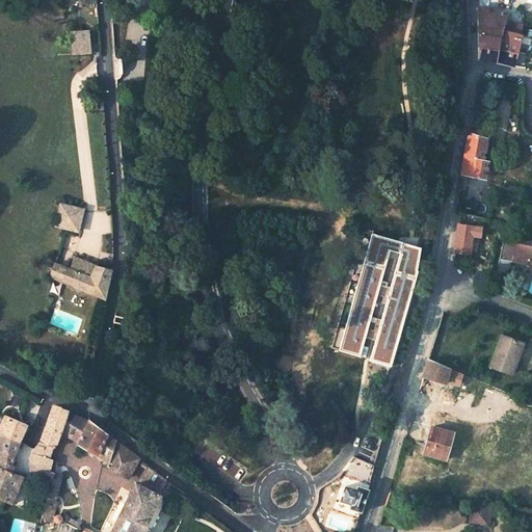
[(497,62),(513,65),(517,47),(529,50),(531,37),(531,36),(503,30),(507,14),(498,12),(478,15),(478,59),(487,60),(497,62)]
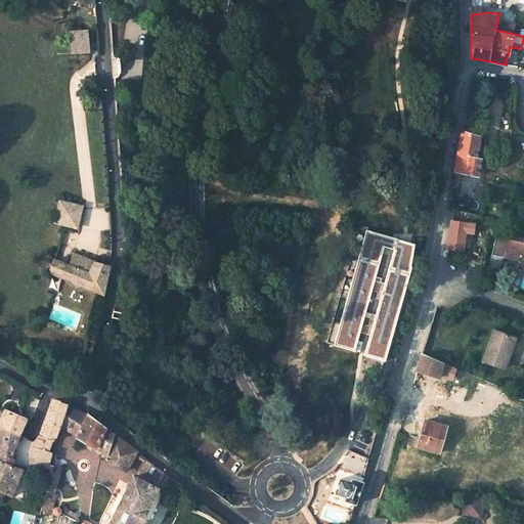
[(70,28),(72,51),(88,50),(86,27),(70,28)]
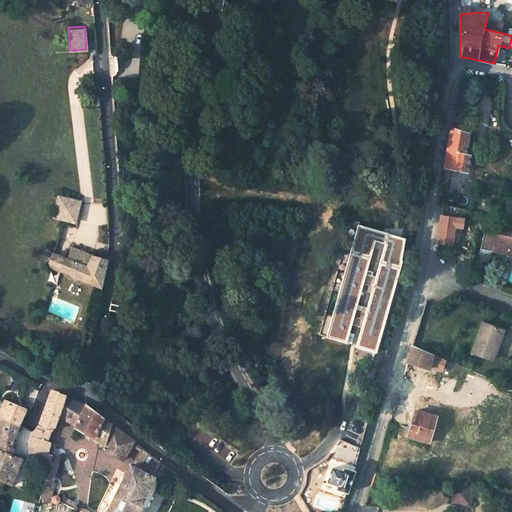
[(450,130),(444,166),(466,170),(470,154),(474,156),(479,136),(470,134),(468,141),(464,140),(466,131),(455,129),(450,130)]
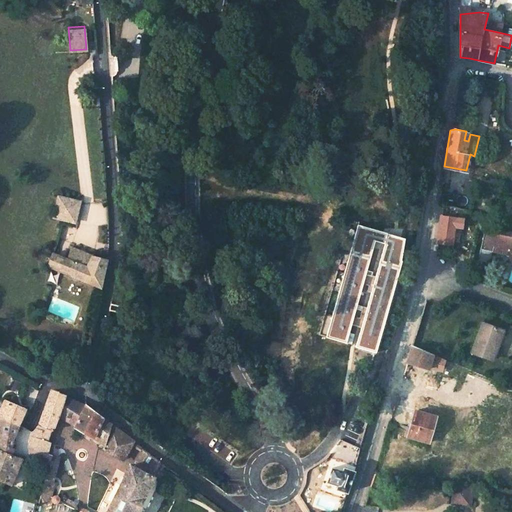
[(56,195),(50,219),(74,225),(80,200),(56,195)]
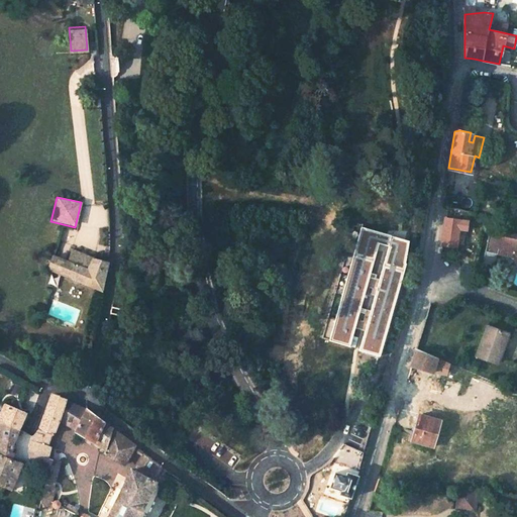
[(498,219),(486,217),(484,225),(497,227),(498,219)]
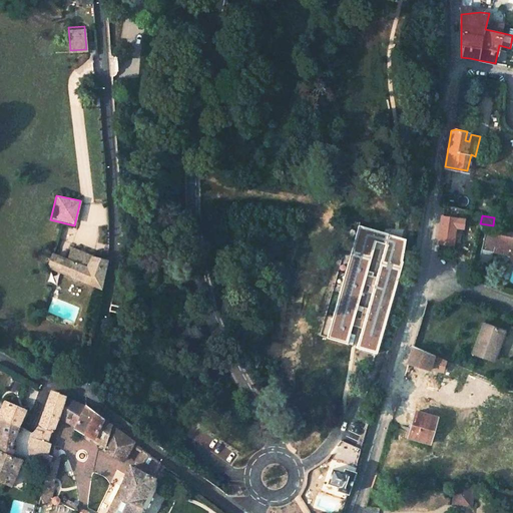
[(441,216),(439,234),(452,236),(454,218),(441,216)]
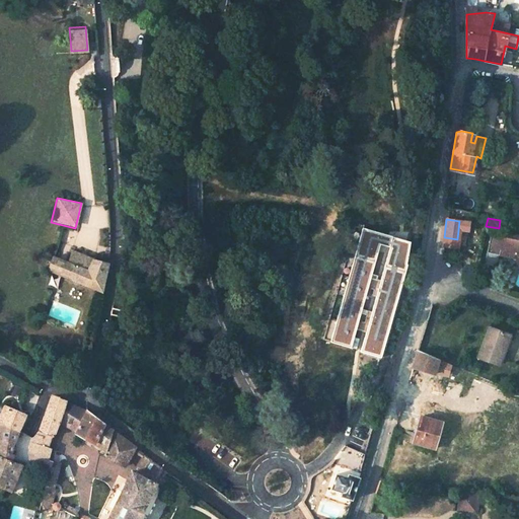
[(518,236),(492,231),(489,243),(504,246),(503,249),(518,254),(518,236)]
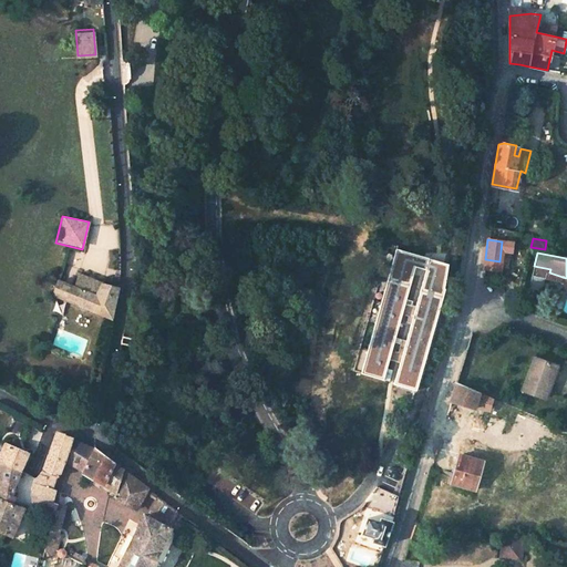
[(50,295),(110,318),(117,284),(80,271),(75,284),(58,277),(50,295)]
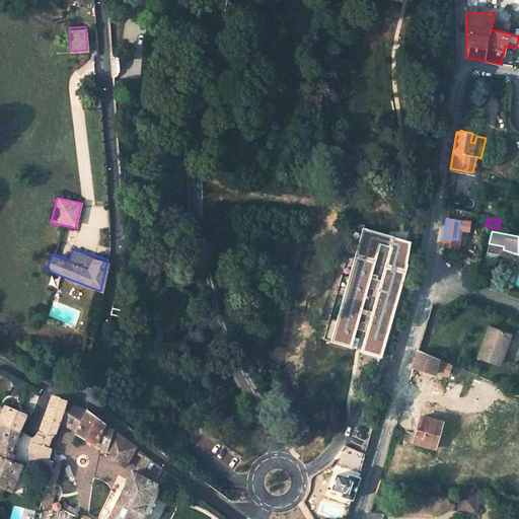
[(518,254),(503,249),(502,254),(518,258),(518,254)]
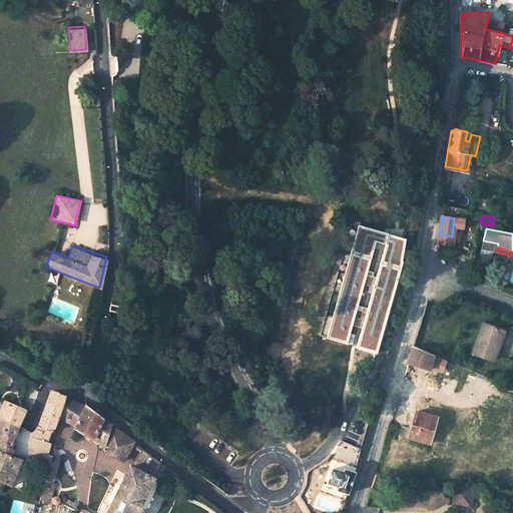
[(120,314),(122,307),(109,304),(107,311),(120,314)]
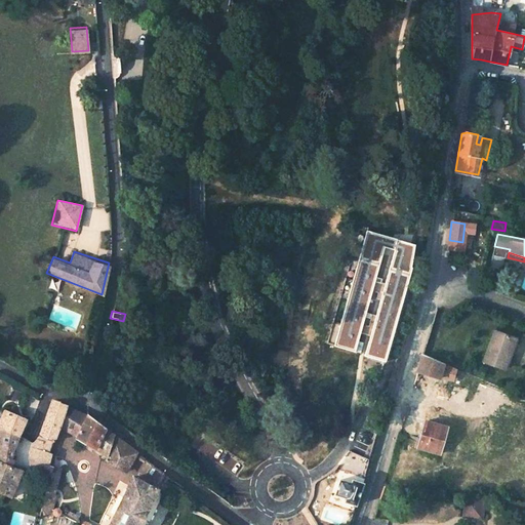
[(482,362),(503,369),(510,352),(506,350),(511,335),(493,330),(482,362)]
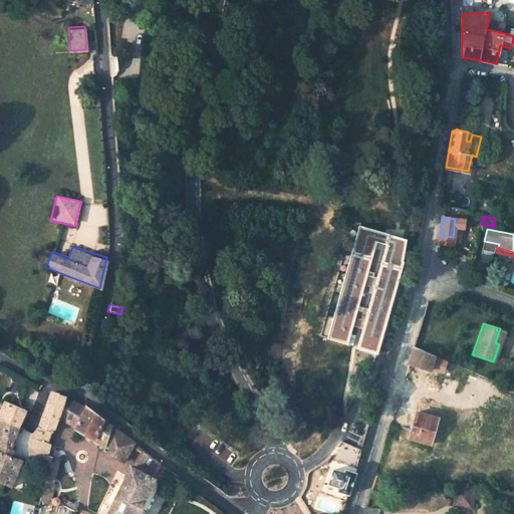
[(504,330),(500,328),(495,342),(499,344),(504,330)]
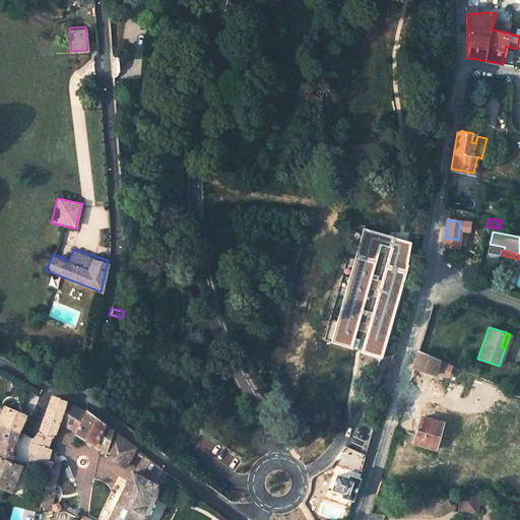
[(418,351),(413,368),(436,375),(437,371),(447,373),(449,365),(418,351)]
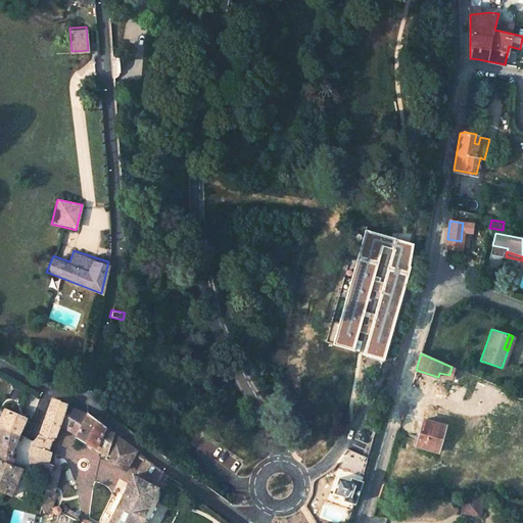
[(124,471),(137,453),(85,412),(63,402),(52,398),(40,431),(33,439),(30,443),(27,456),(34,458),(50,465),(53,454),(43,449),(49,436),(53,438),(57,426),(79,432),(78,435),(106,455),(104,460),(123,472),(124,471)]
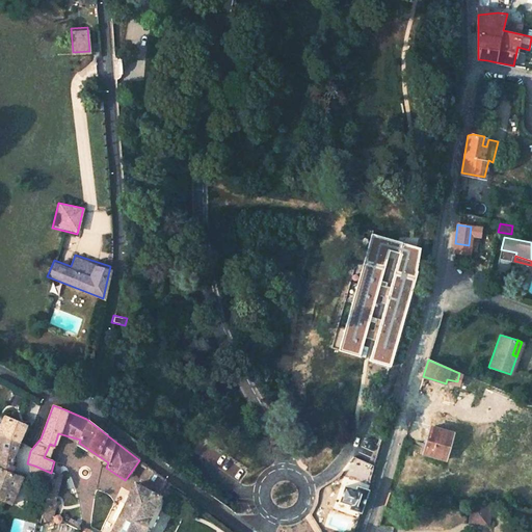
[(0,498),(9,502),(15,490),(11,488),(18,474),(10,471),(11,464),(10,461),(14,453),(19,442),(25,444),(33,428),(4,417),(0,425),(0,498)]
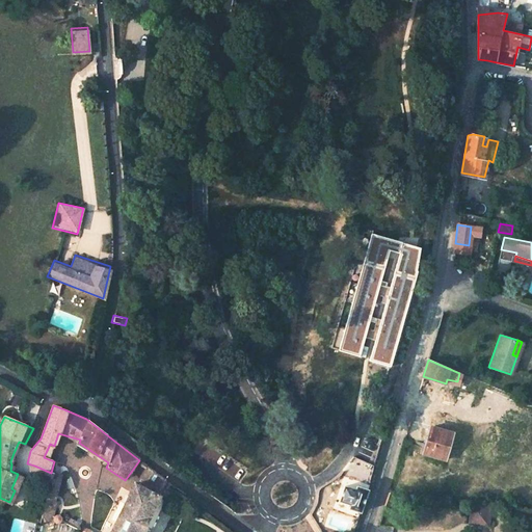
[(424,453),(447,459),(454,432),(431,426),(424,453)]
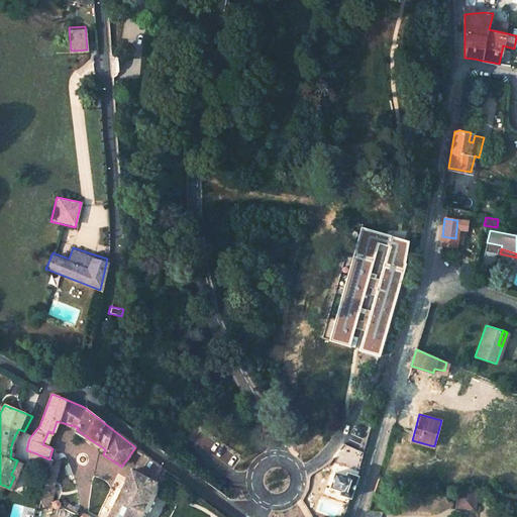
[(48,464),(49,459),(33,452),(29,462),(46,470),(39,497),(47,500),(56,468),(48,464)]
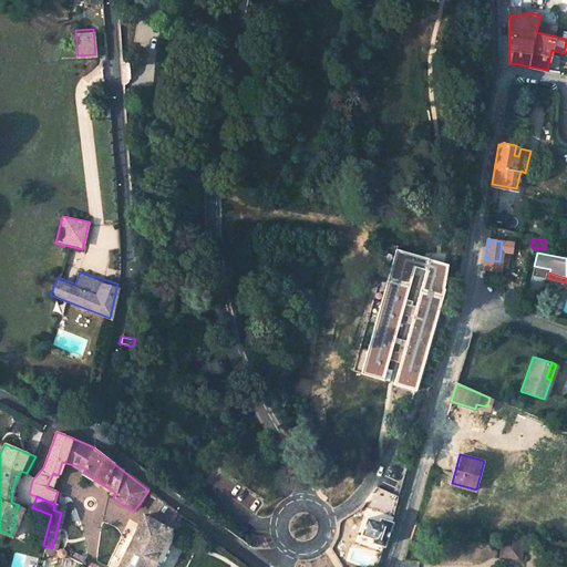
[(151,509),(171,524),(176,512),(158,498),(151,509)]
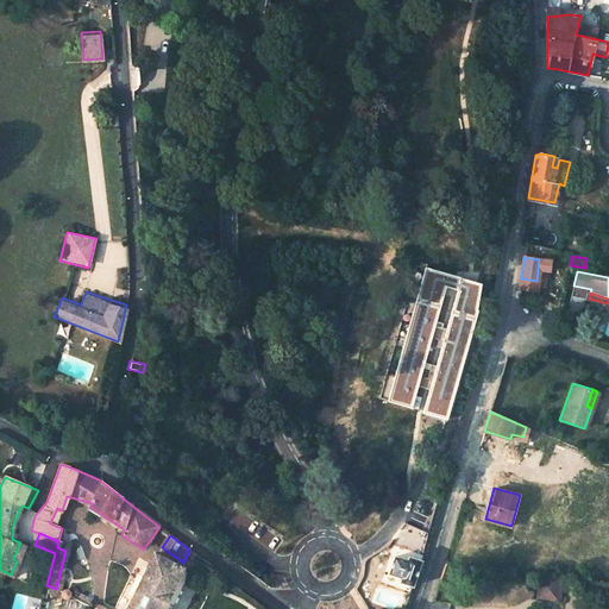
[(24,544),(20,542),(13,559),(17,562),(24,544)]
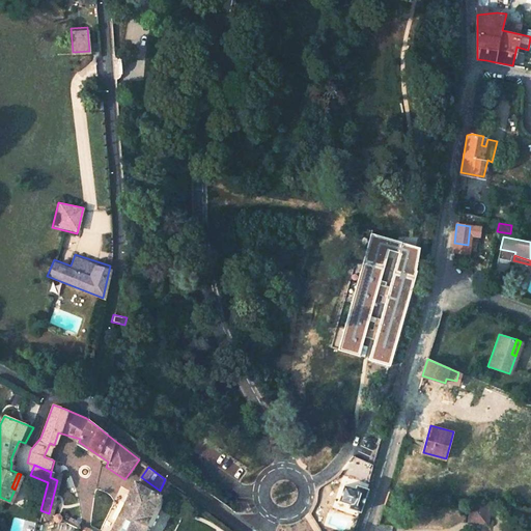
[(141,530),(159,494),(132,482),(110,530),(141,530)]
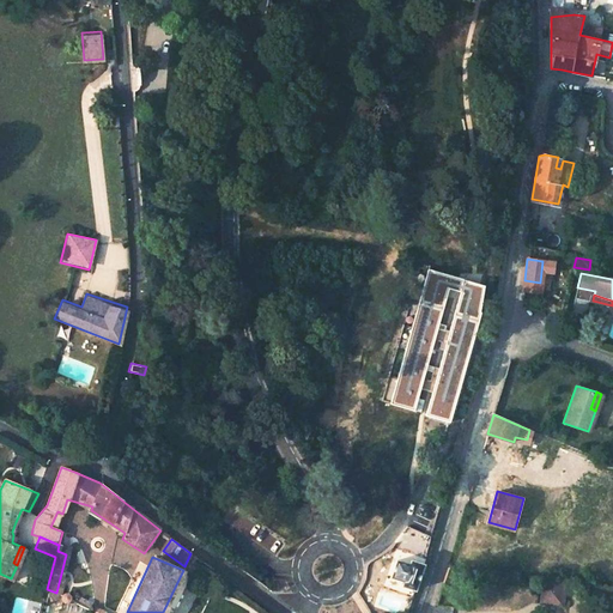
[(402,584),(416,589),(425,563),(412,558),(410,564),(398,558),(392,576),(404,580),(402,584)]
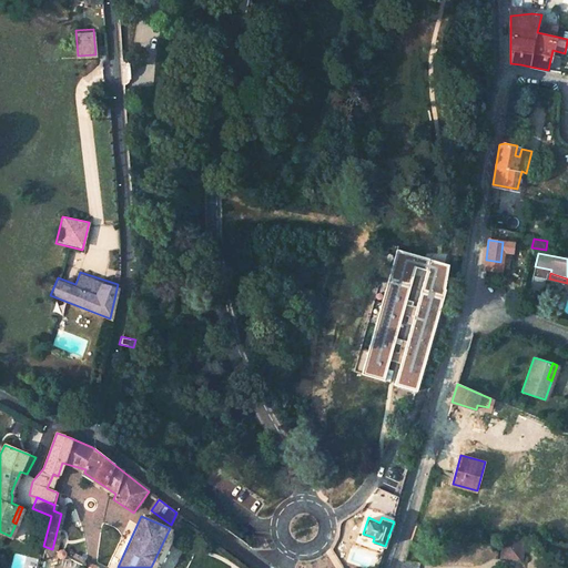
[(500,556),(528,559),(530,540),(503,537),(500,556)]
